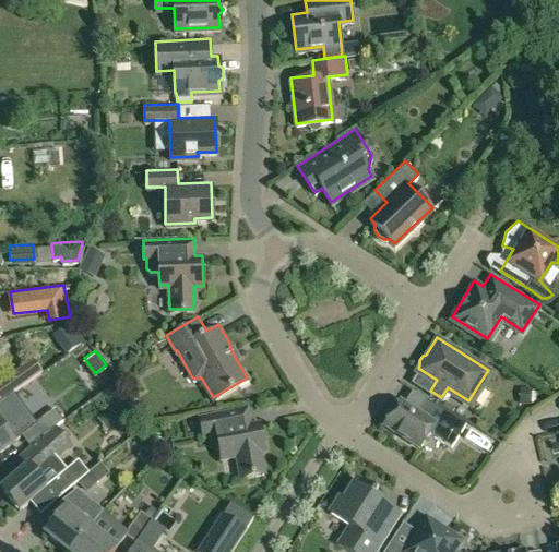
[(0,399),(11,393),(42,370),(32,357),(0,380),(0,399)]
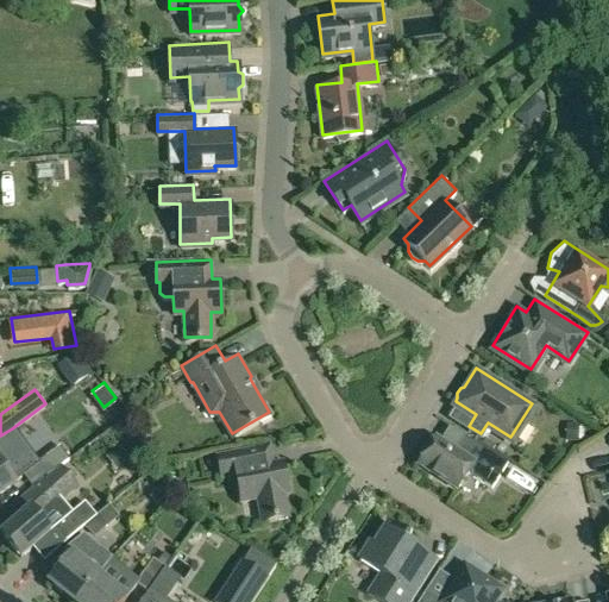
[(435,433),(419,458),(456,484),(468,468),(490,483),(506,459),(473,438),(463,452),(435,433)]
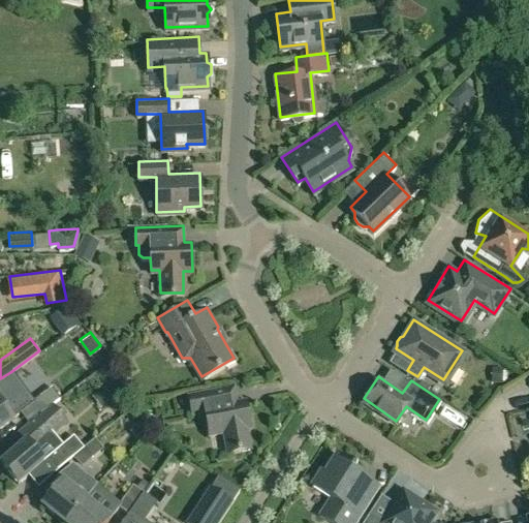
[(236,382),(221,386),(188,392),(192,412),(205,409),(209,432),(223,429),(227,450),(249,444),(246,425),(249,424),(245,398),(239,399),(236,382)]
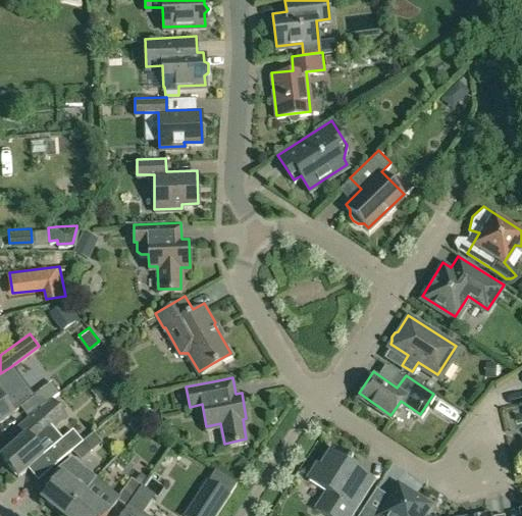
[(32,410),(51,396),(59,390),(51,379),(23,399),(32,410)]
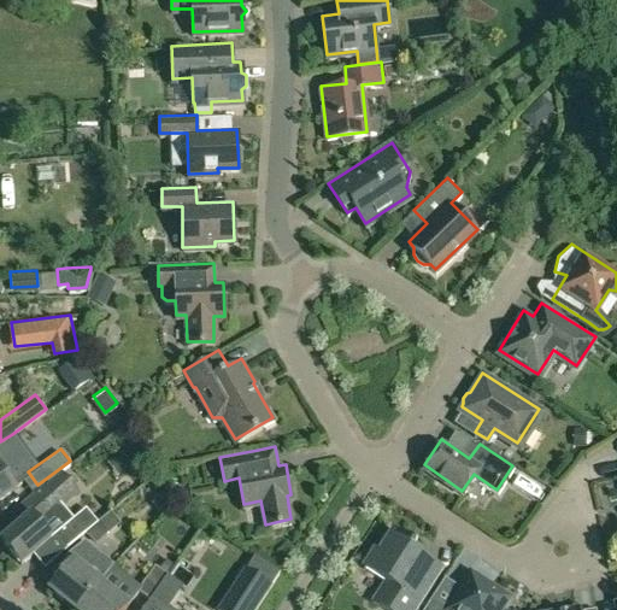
[(0,494),(13,486),(4,474),(13,467),(3,451),(0,452),(0,494)]
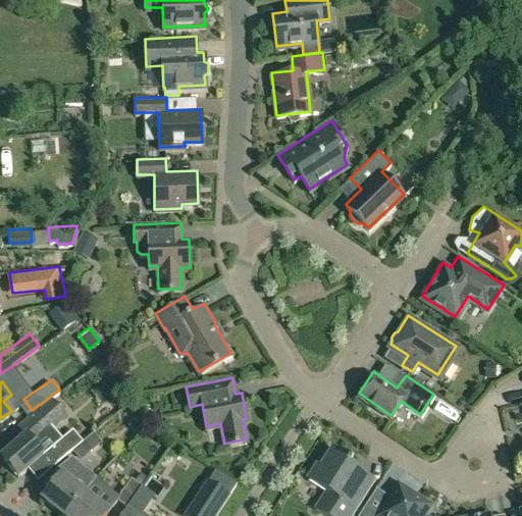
[(32,410),(31,413),(14,427),(21,435),(0,453),(0,454),(17,473),(43,452),(48,447),(62,435),(54,425),(67,413),(57,402),(51,396),(32,410)]
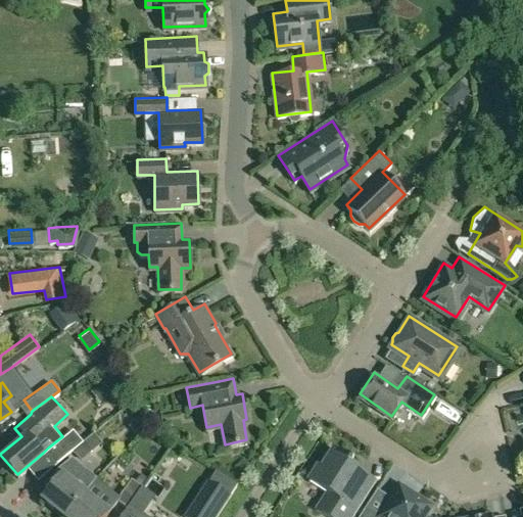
[(144,421),(136,415),(129,424),(137,431),(144,421)]
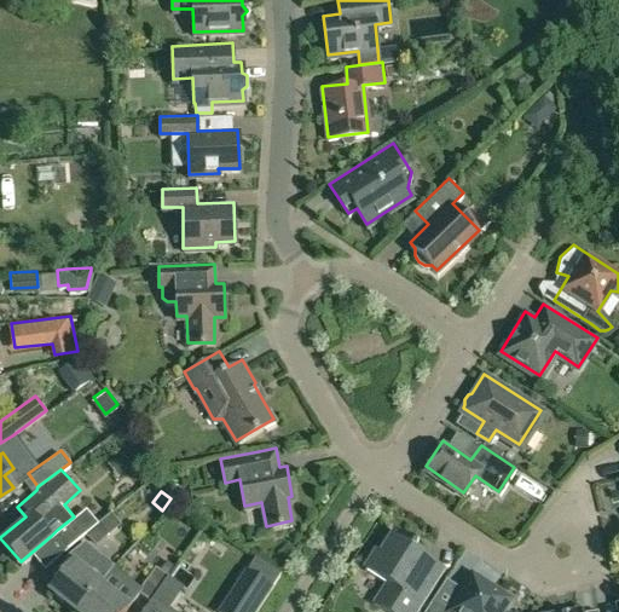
[(84,530),(98,519),(87,506),(74,517),(57,530),(67,543),(84,530)]
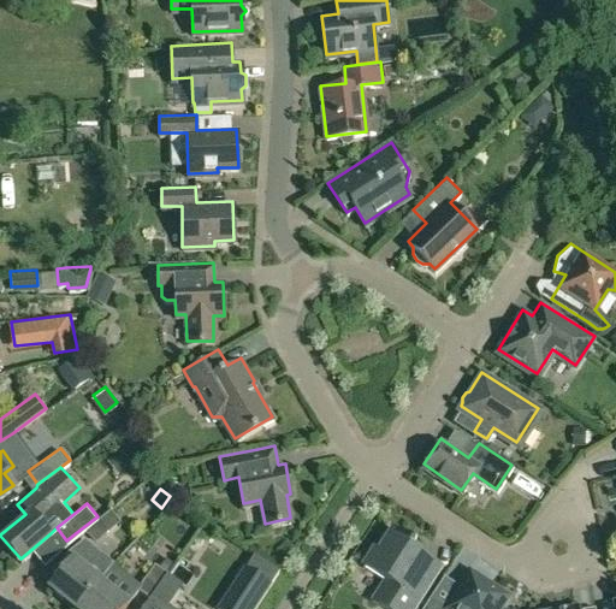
[(98,516),(83,527),(95,538),(107,528),(98,516)]
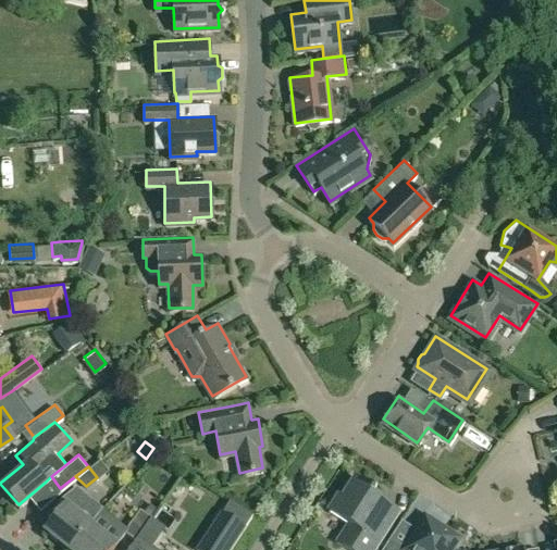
[(371,549),(398,508),(382,497),(384,494),(355,475),(342,495),(337,491),(327,508),(348,521),(336,539),(354,549),(371,549)]
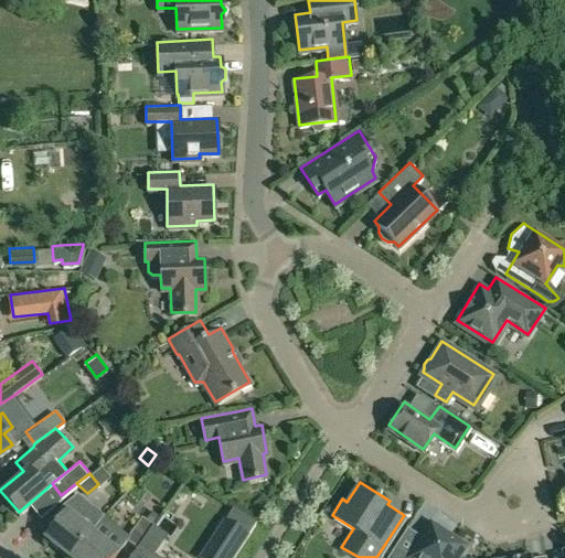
[(44,534),(70,555),(91,528),(104,513),(76,491),(59,505),(61,507),(46,518),(53,524),(44,534)]
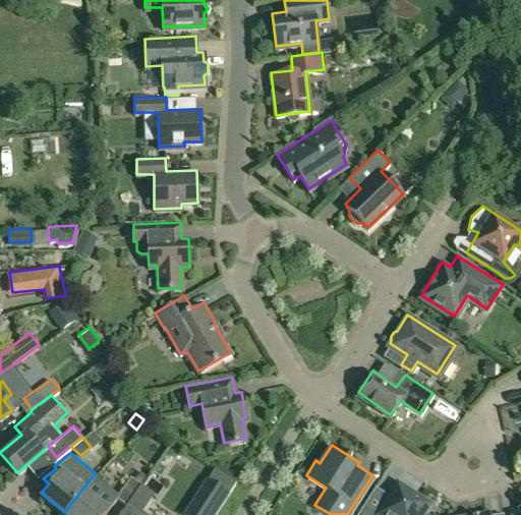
[(117,495),(127,502),(128,501),(134,492),(141,482),(130,474),(117,495)]
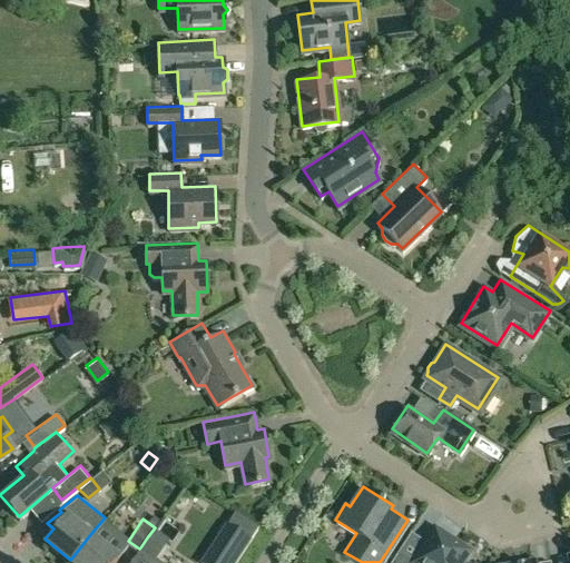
[(233,562),(251,536),(227,521),(200,561),(204,562),(233,562)]
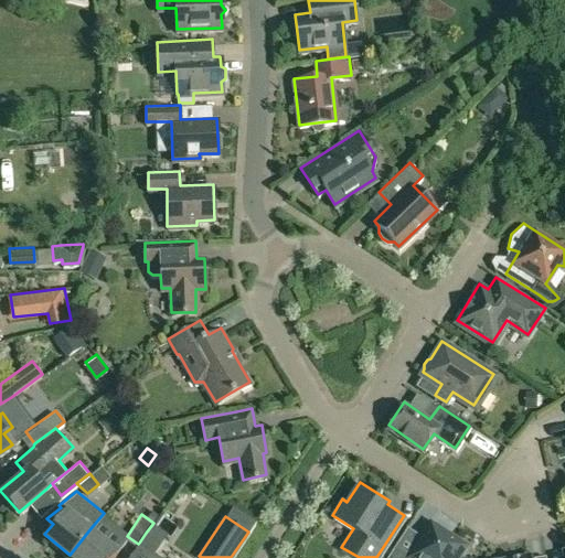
[(429,519),(407,554),(406,555),(411,557),(455,557),(466,543),(429,519)]
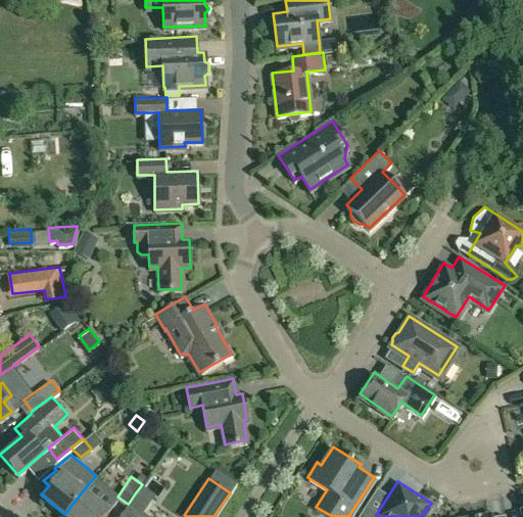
[(84,489),(64,514),(67,516),(101,516),(107,510),(84,489)]
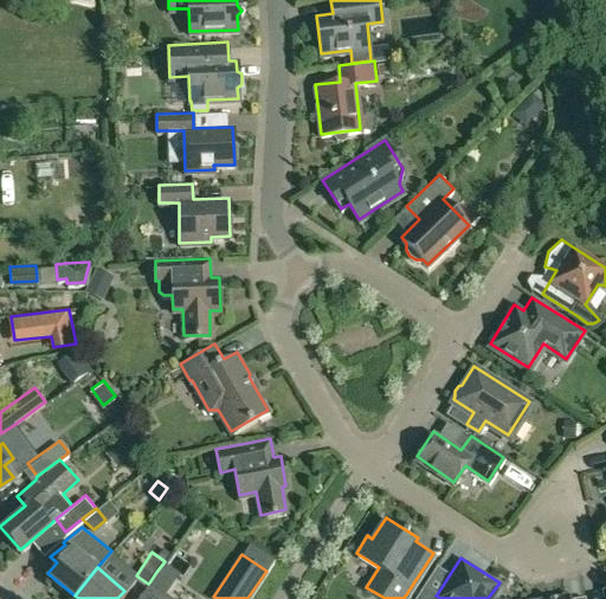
[(172,598),(149,583),(148,584),(136,598),(172,598)]
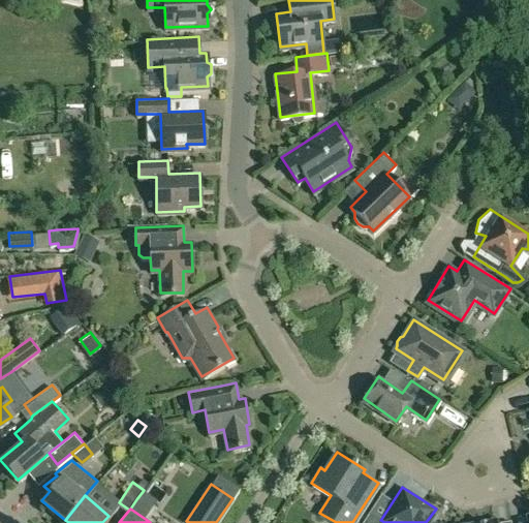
[(368,511),(360,522),(378,522),(380,520),(381,519),(368,511)]
